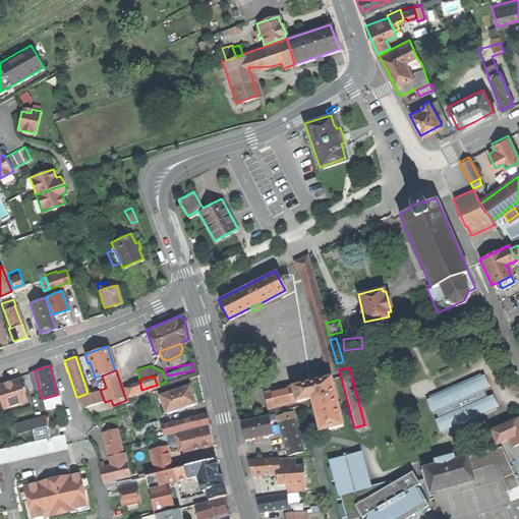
[(442,428),(493,407),(487,395),(484,397),(481,389),(484,387),(479,376),(428,398),(442,428)]
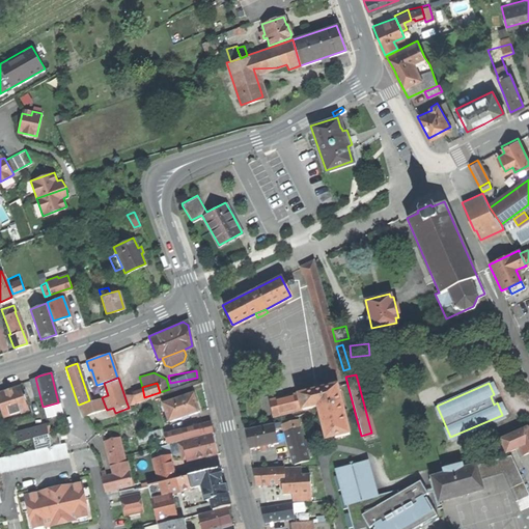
[(268,399),(271,416),(315,405),(324,439),(347,433),(336,384),(297,394),(297,392),(281,396),(268,399)]
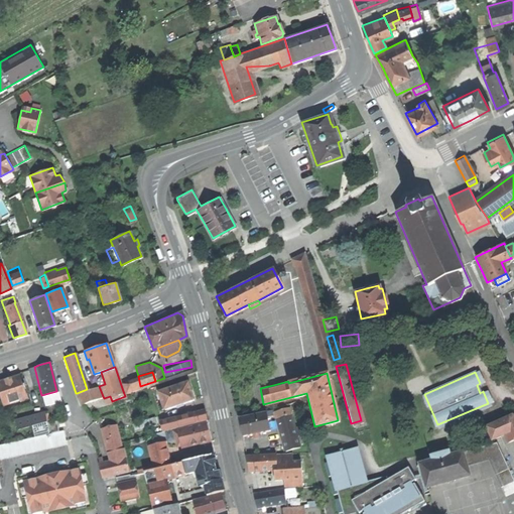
[(0,397),(2,404),(25,396),(18,375),(9,378),(0,380),(0,397)]
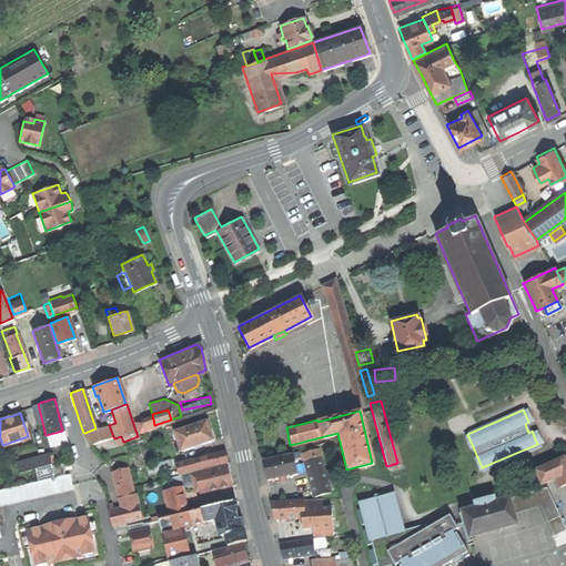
[(135,431),(154,425),(152,414),(132,421),(135,431)]
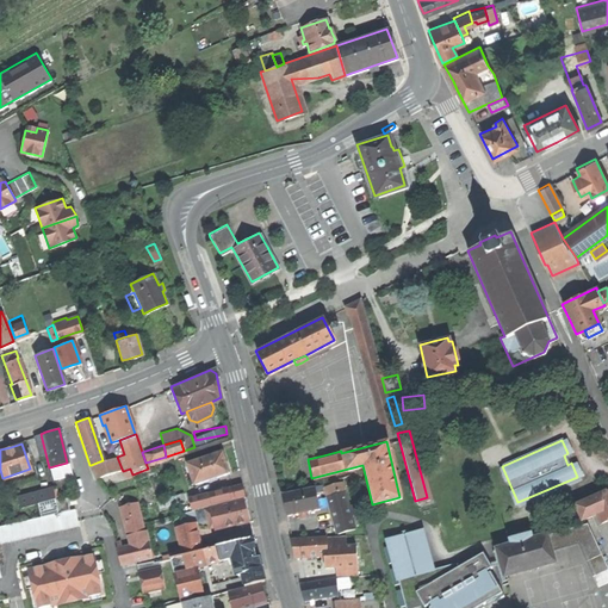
[(219,452),(185,464),(188,476),(190,475),(193,484),(227,472),(224,466),(219,452)]
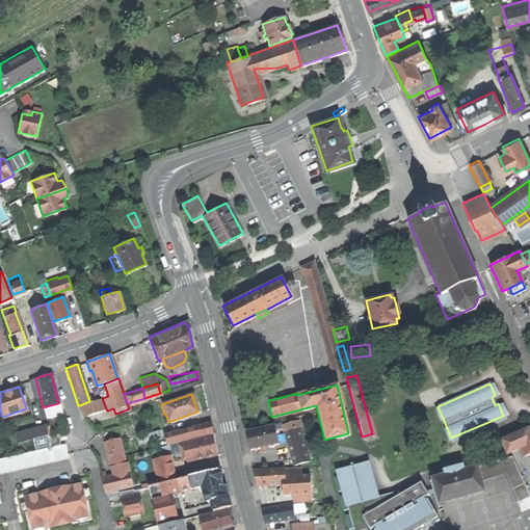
[(83,416),(106,408),(102,398),(101,399),(100,398),(89,401),(79,405),(83,416)]
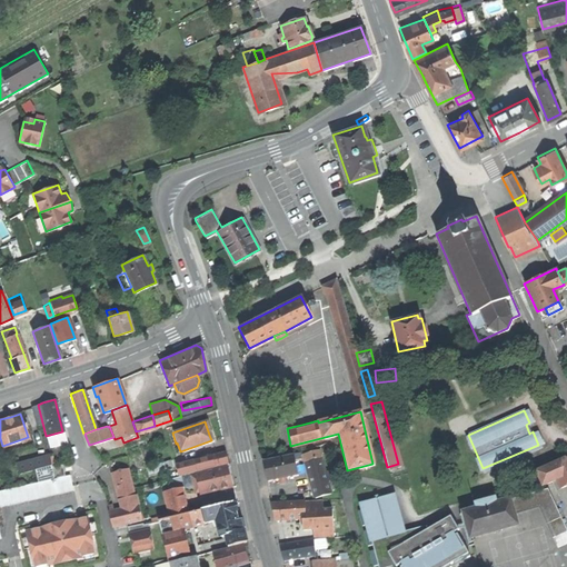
[(314,496),(329,491),(317,448),(301,453),(314,496)]
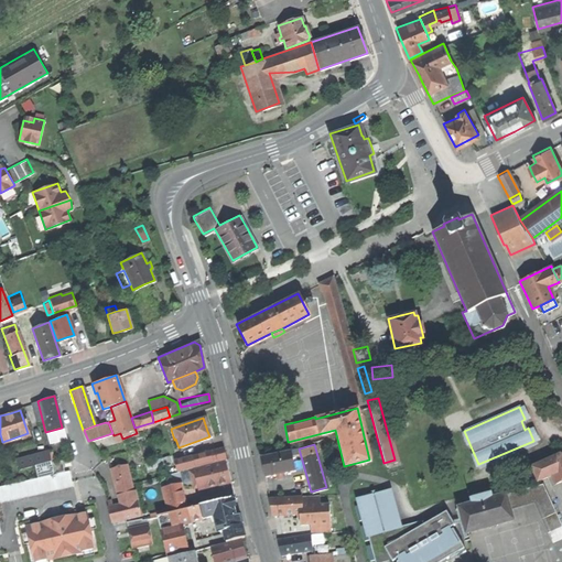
[(175,469),(225,458),(222,446),(207,450),(172,460),(175,469)]
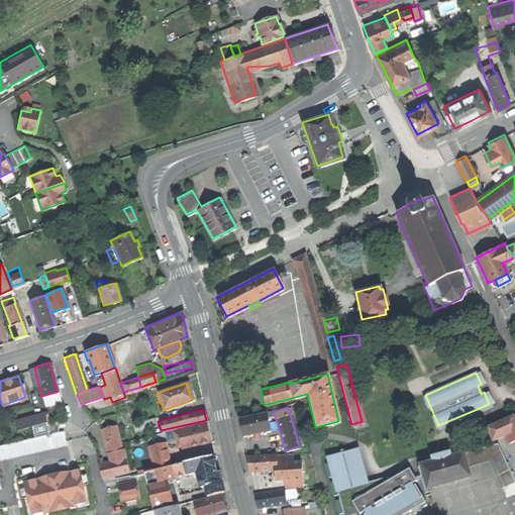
[(32,426),(33,436),(47,433),(44,422),(45,422),(43,410),(16,423),(17,429),(32,426)]
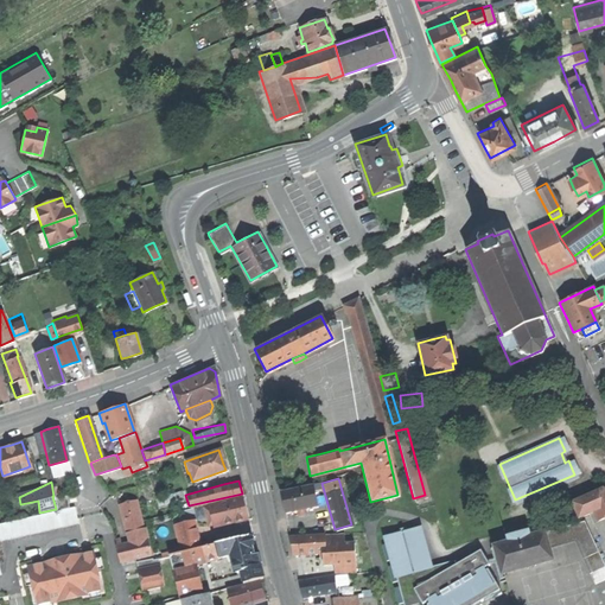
[(303,507),(316,504),(312,484),(279,491),(284,511),(287,510),(295,509),(297,513),(304,510),(303,507)]
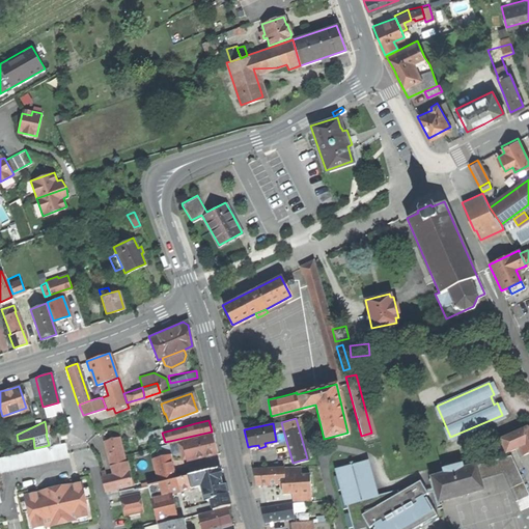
[(528,424),(499,439),(503,446),(505,451),(508,450),(518,446),(522,454),(528,450),(528,424)]
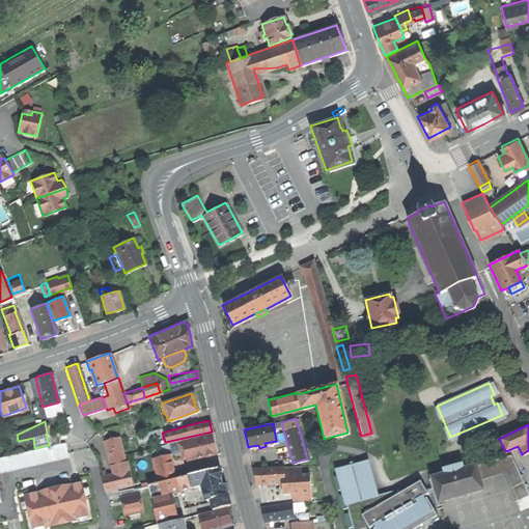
[(146,439),(160,435),(158,428),(144,434),(146,439)]
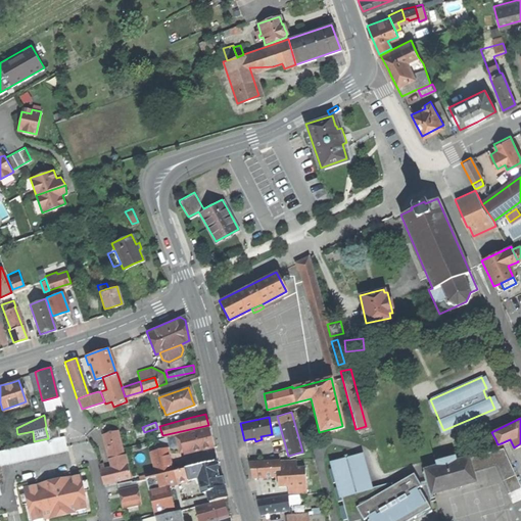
[(0,465),(65,450),(62,435),(57,436),(57,433),(55,425),(46,427),(45,427),(48,438),(34,441),(0,450),(0,465)]
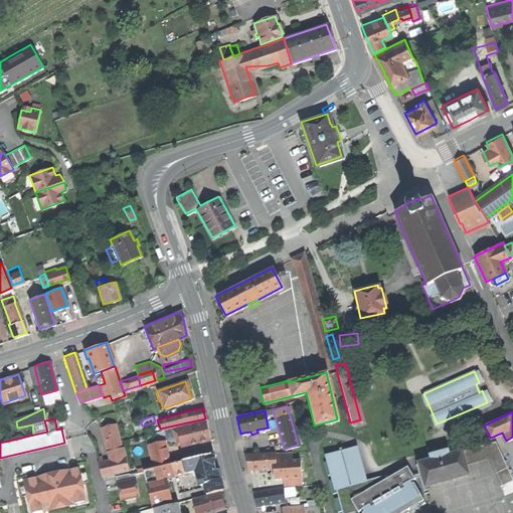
[(178,446),(207,439),(205,431),(203,421),(175,429),(178,446)]
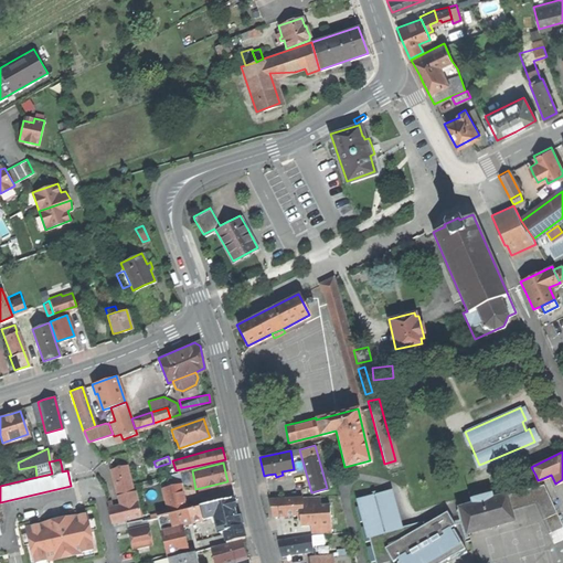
[(119,494),(133,490),(126,464),(109,468),(112,477),(116,495),(119,494)]
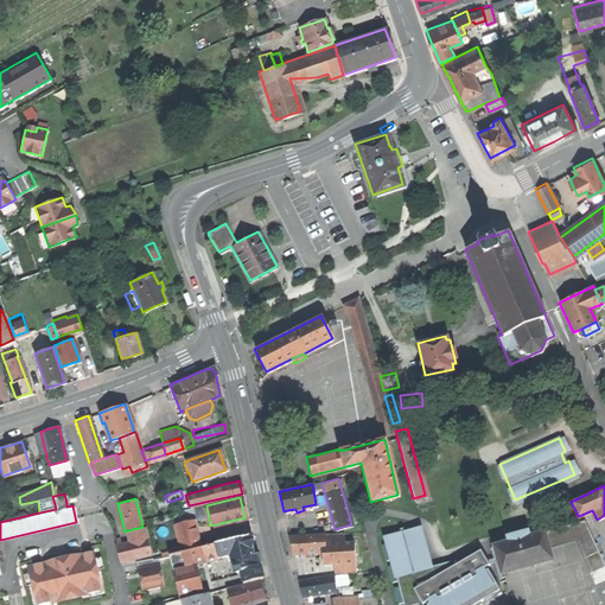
[(190,520),(174,524),(180,551),(197,546),(190,520)]
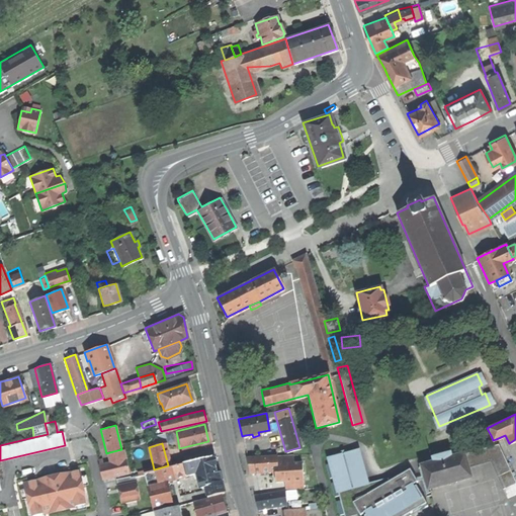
[(463,453),(466,465),(490,459),(507,497),(515,492),(515,485),(497,443),(463,453)]
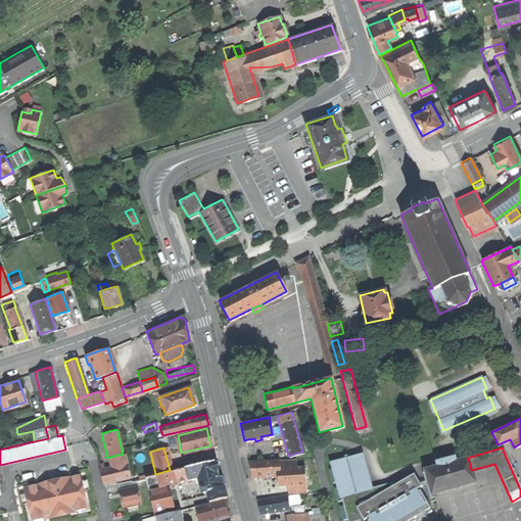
[(124,453),(123,454),(110,457),(113,467),(103,468),(102,463),(98,464),(103,483),(130,476),(127,463),(126,463),(124,453)]
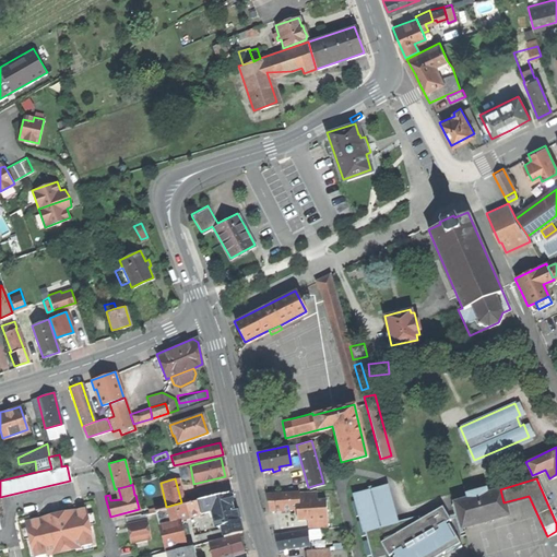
[(374,549),(382,547),(379,541),(418,519),(417,514),(395,521),(384,485),(354,494),(355,499),(351,500),(355,514),(359,513),(360,519),(356,520),(359,534),(365,533),(366,538),(362,540),(365,555),(370,553),(375,552),(374,549)]
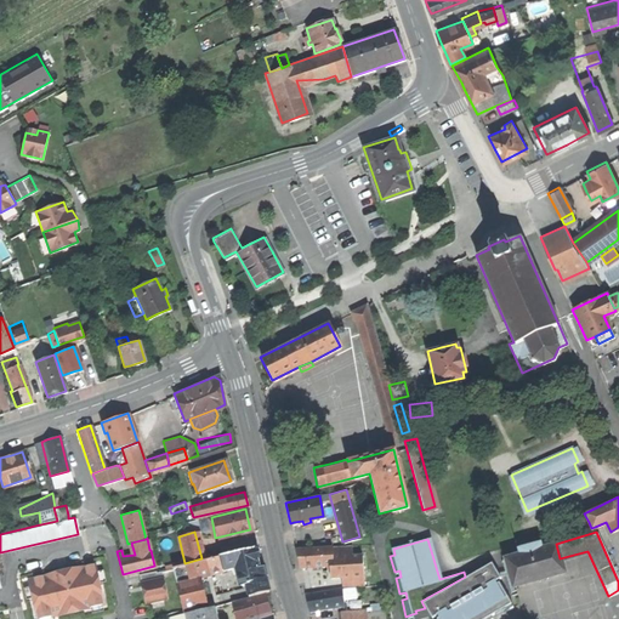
[(560,558),(556,544),(540,547),(538,541),(518,547),(517,541),(503,546),(505,557),(512,585),(538,578),(563,571),(560,558)]
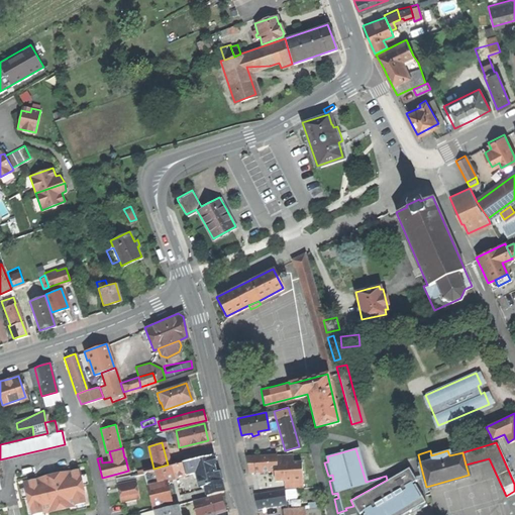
[(283,480),(283,488),(301,487),(299,460),(291,460),(291,452),(245,455),(248,471),(252,470),(262,470),(262,473),(266,473),(266,470),(273,469),(273,480),(283,480)]
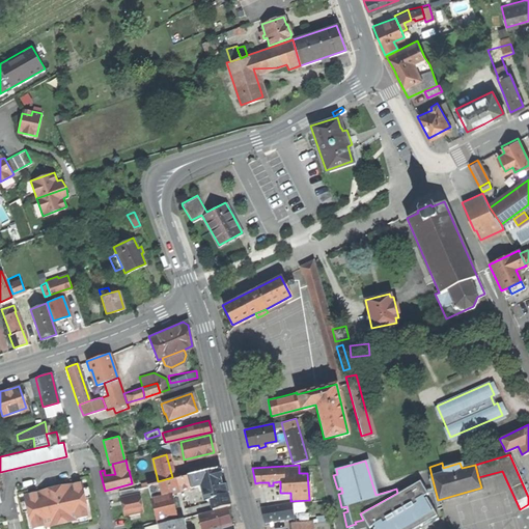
[(158,481),(148,483),(157,522),(175,518),(170,491),(200,483),(203,497),(206,499),(210,498),(212,508),(228,504),(226,493),(222,495),(219,482),(216,467),(172,477),(158,481)]
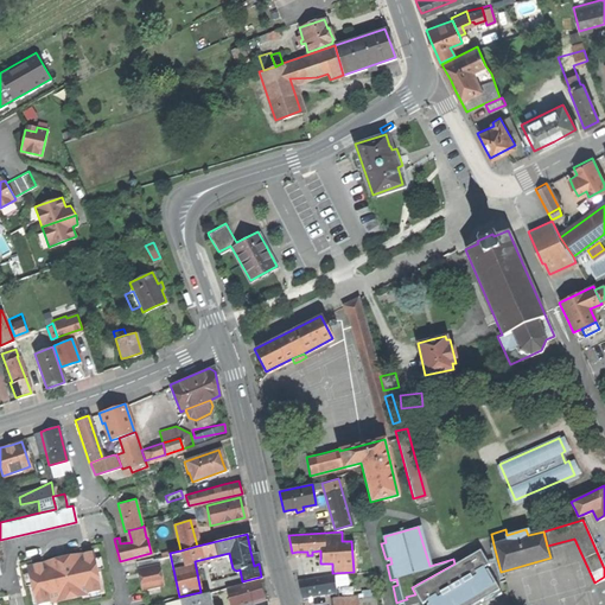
[(412,587),(415,594),(420,600),(421,603),(426,599),(428,602),(425,603),(426,604),(466,604),(471,603),(472,604),(477,604),(479,604),(478,600),(482,598),(481,597),(491,591),(495,596),(500,592),(485,568),(483,570),(482,567),(488,564),(479,549),(454,564),(412,587)]
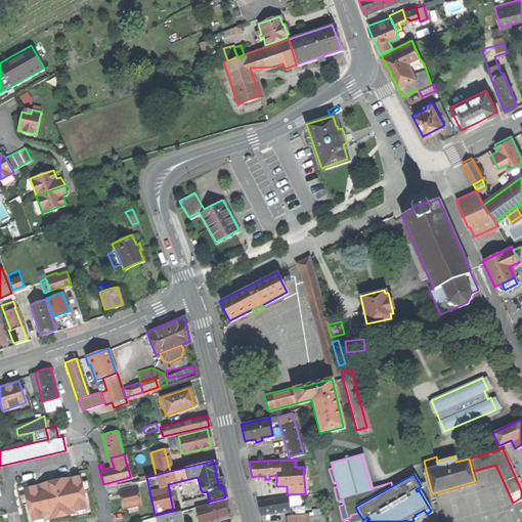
[(29,521),(86,509),(79,475),(52,481),(22,488),(29,521)]
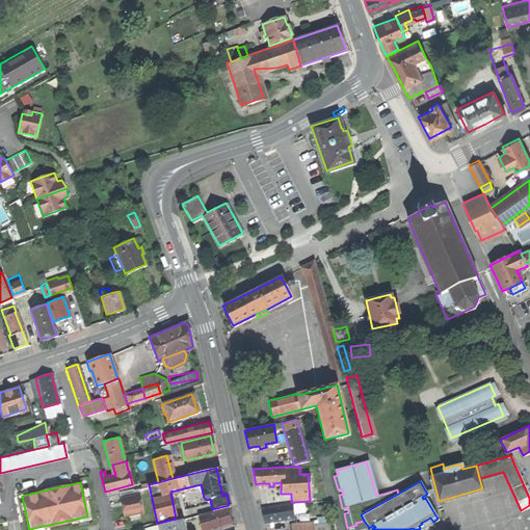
[(118,497),(138,493),(137,486),(117,491),(118,497)]
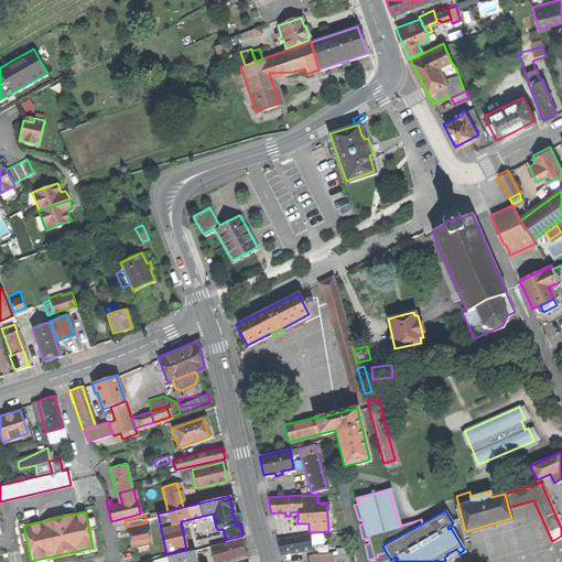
[(151,541),(147,522),(126,527),(128,532),(130,546),(151,541)]
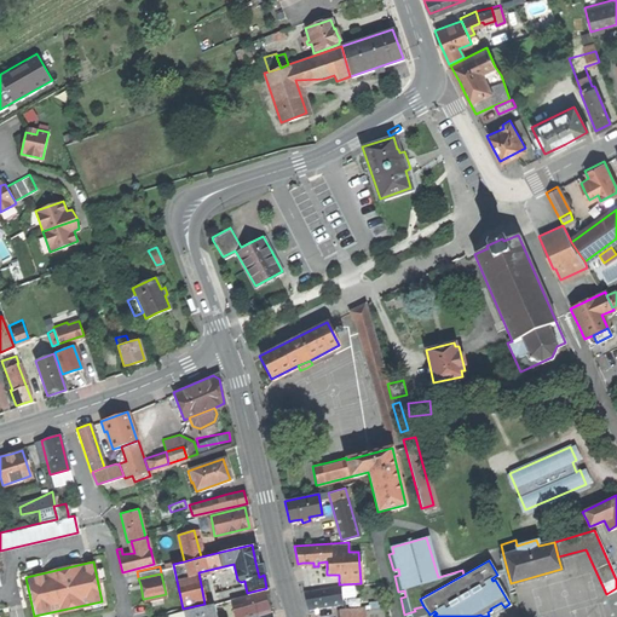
[(321,605),(341,601),(339,586),(303,592),(305,603),(306,607),(321,606),(321,605)]
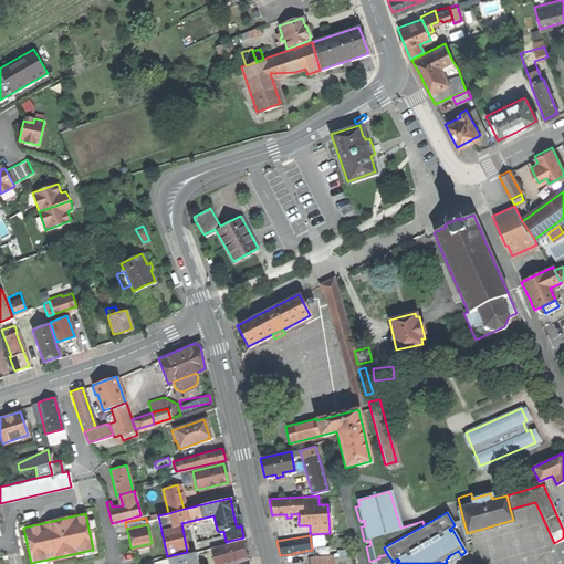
[(210,549),(213,563),(221,563),(246,557),(243,550),(241,541),(210,549)]
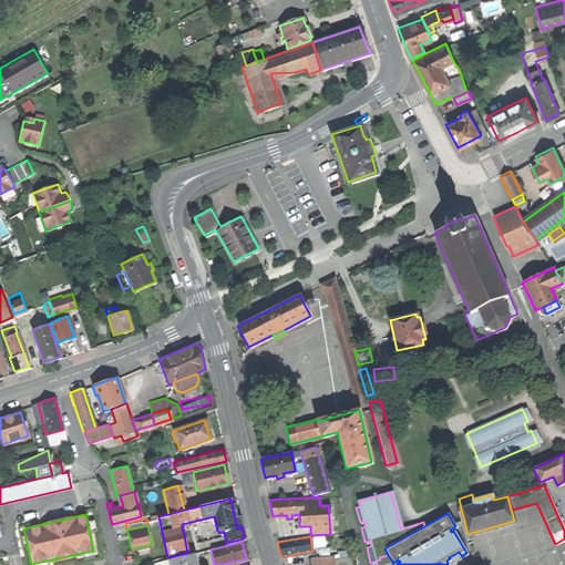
[(196,564),(194,554),(154,563),(154,564),(196,564)]
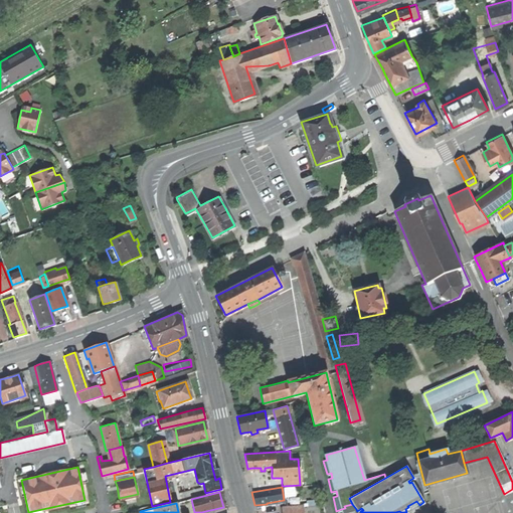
[(295,512),(293,512),(293,508),(295,508),(295,504),(281,506),(281,512),(295,512)]
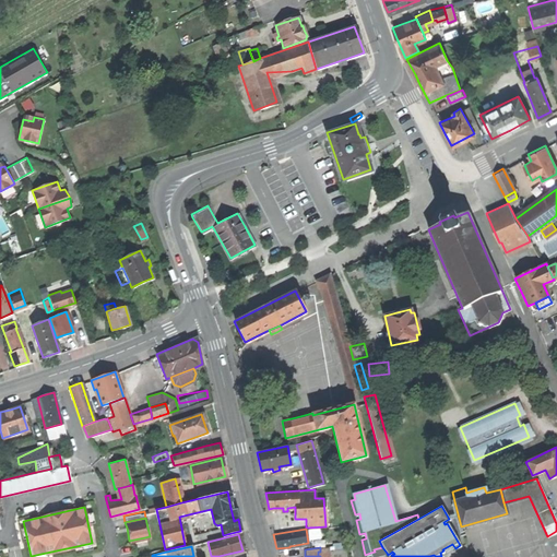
[(371,556),(387,553),(382,547),(374,549),(375,552),(370,553),(371,556)]
